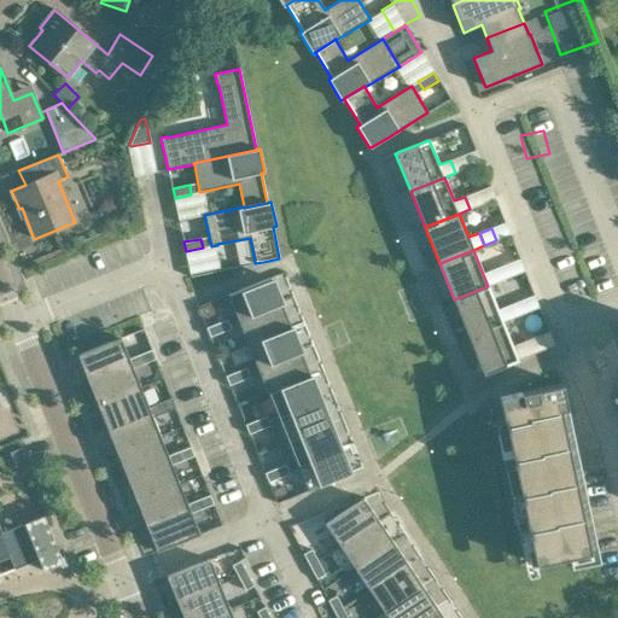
[(62,281),(76,277),(70,257),(54,262),(62,281)]
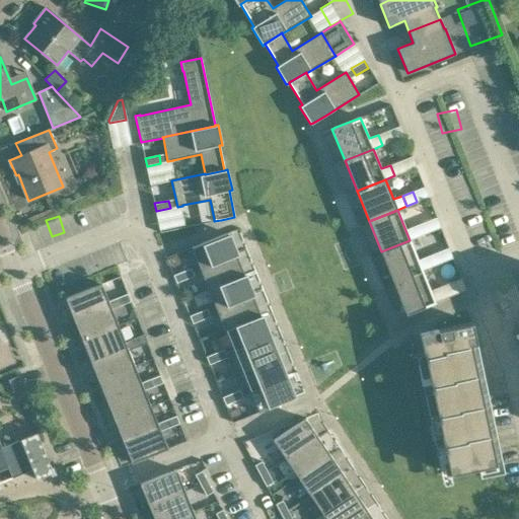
[(200,270),(235,254),(236,255),(238,254),(230,233),(227,234),(227,233),(191,247),(200,270)]
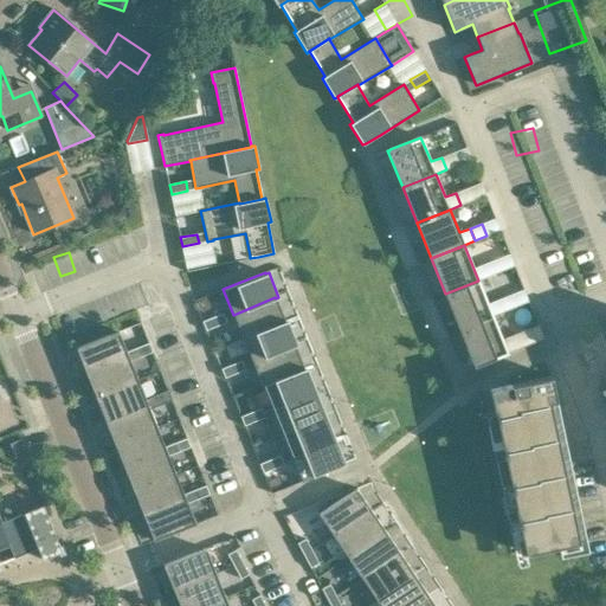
[(492,316),(478,281),(445,294),(459,329),(492,316)]
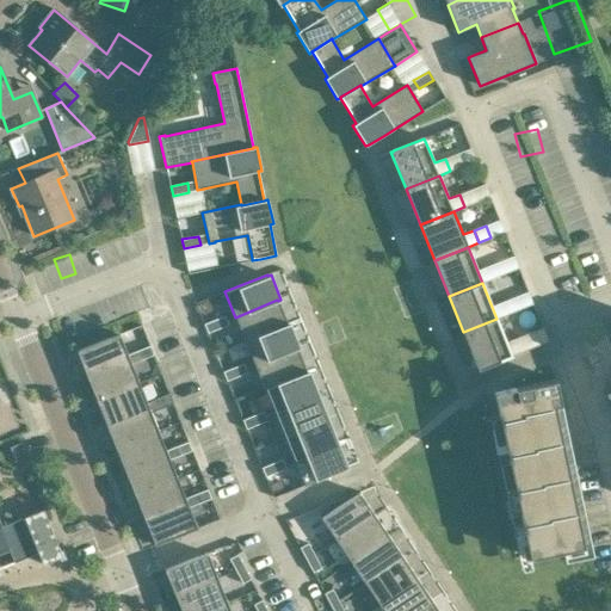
[(287,323),(278,301),(277,300),(235,318),(245,341),(287,323)]
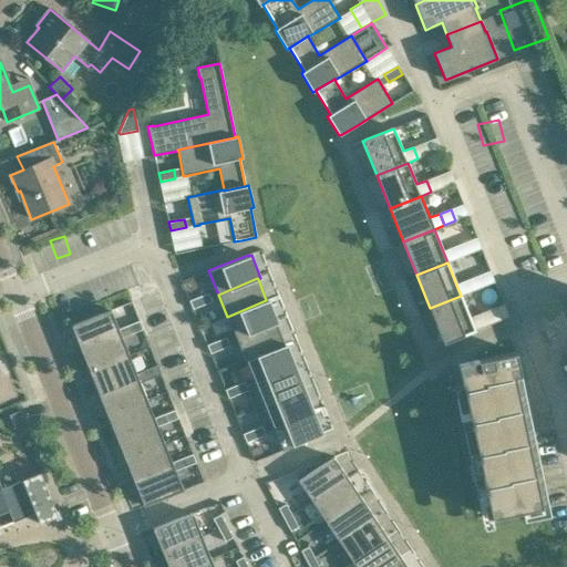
[(212,301),(208,294),(198,297),(202,306),(212,301)]
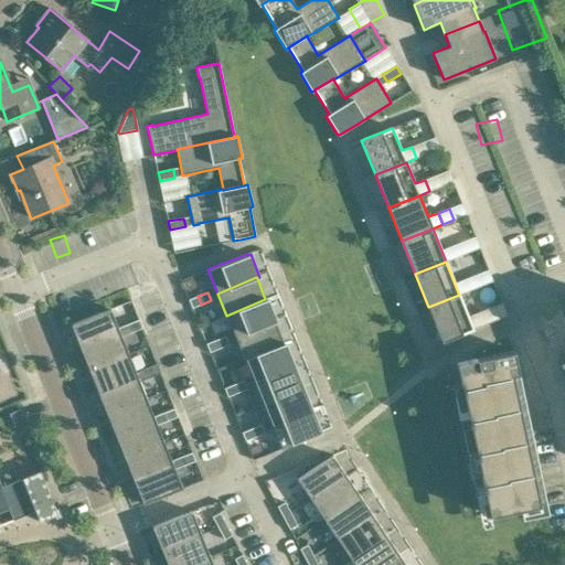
[(473,329),(459,295),(428,307),(441,341),(455,337),(473,329)]
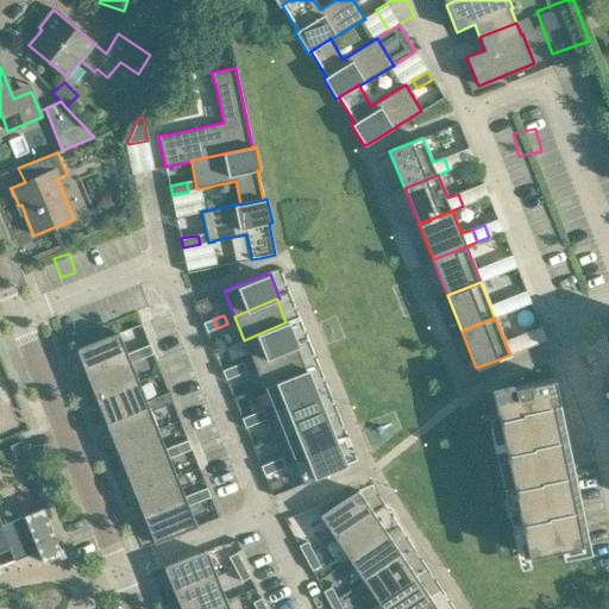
[(217,328),(213,319),(203,324),(207,332),(217,328)]
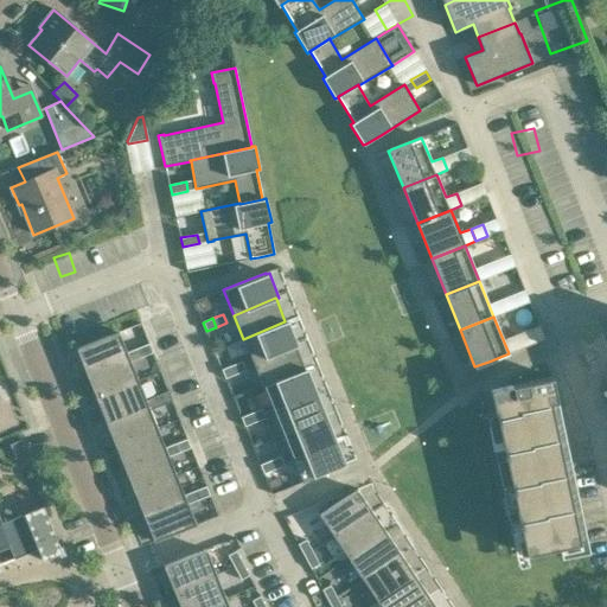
[(285,321),(243,339),(253,363),(294,345),(295,346),(298,345),(288,320),(285,321)]
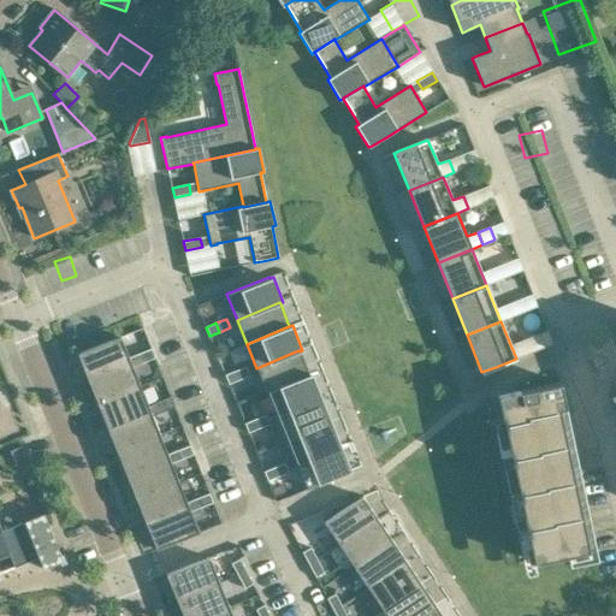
[(130,362),(129,357),(120,337),(77,354),(88,380),(130,362)]
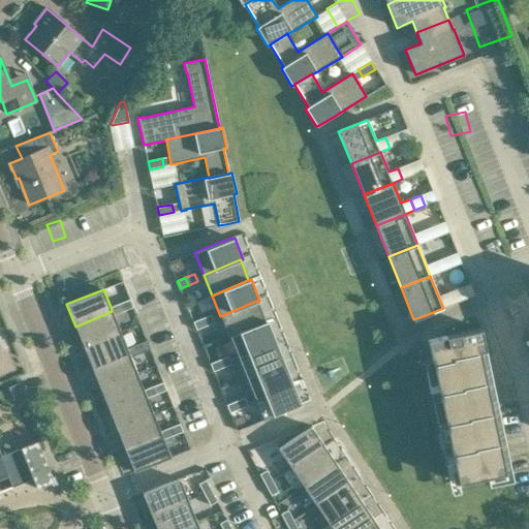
[(123,311),(132,308),(129,300),(120,303),(123,311)]
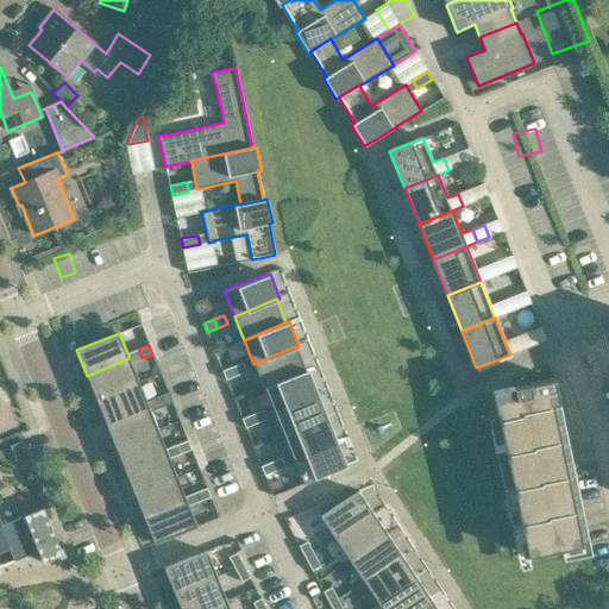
[(306,370),(305,370),(296,347),(295,346),(253,364),(263,388),(306,370)]
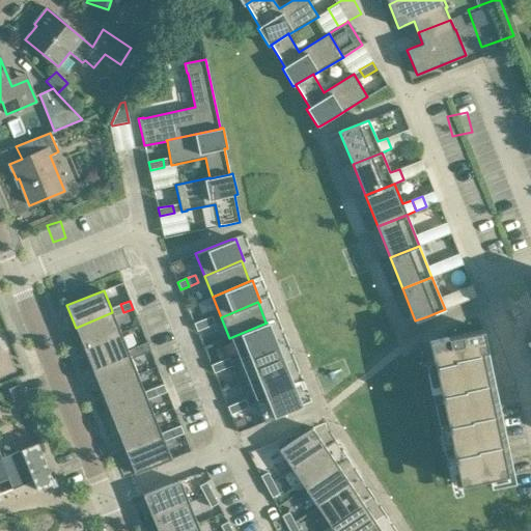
[(120,304),(111,308),(112,312),(114,316),(123,312),(120,304)]
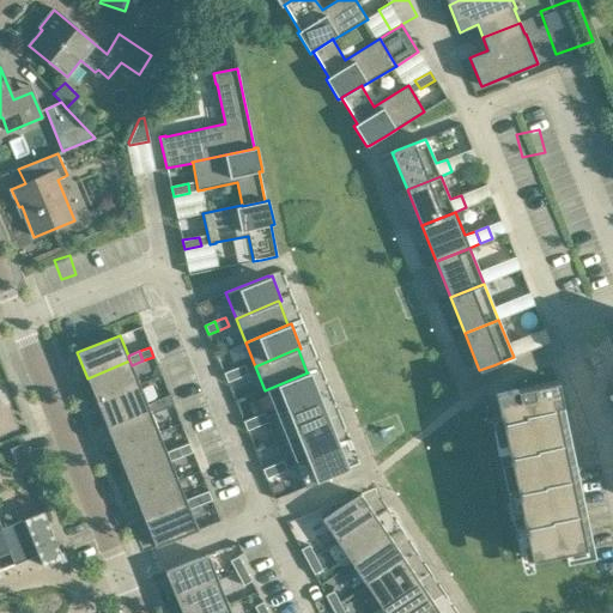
[(139,384),(132,365),(129,360),(87,378),(97,402),(139,384)]
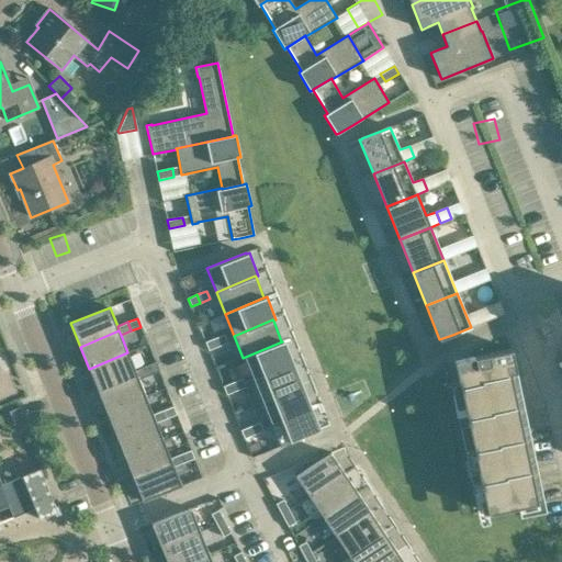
[(227,343),(224,335),(214,338),(218,347),(227,343)]
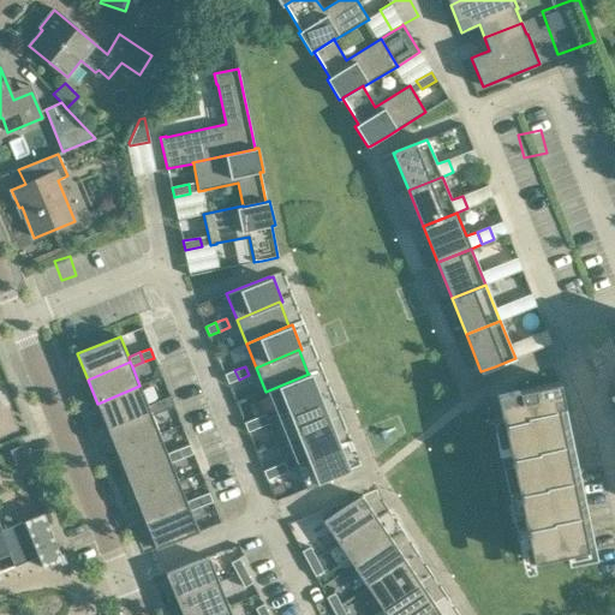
[(239,380),(234,370),(225,375),(228,383),(239,380)]
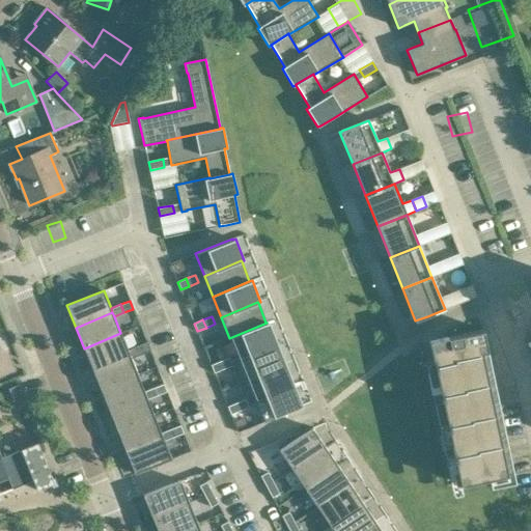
[(266,323),(267,323),(229,338),(238,358),(238,359),(277,343),(269,322),(266,323)]
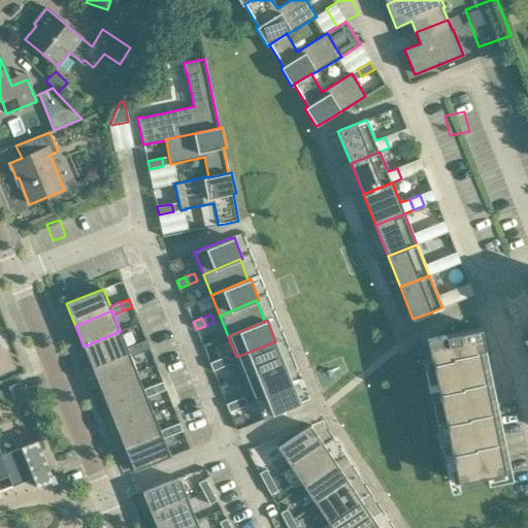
[(490,378),(480,328),(427,338),(457,482),(485,475),(487,485),(512,479),(509,470),(503,471),(485,380),(490,378)]
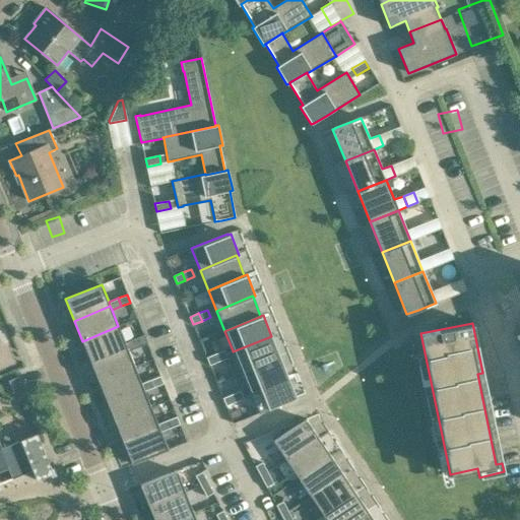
[(125,342),(118,326),(82,341),(90,362),(126,346),(125,342)]
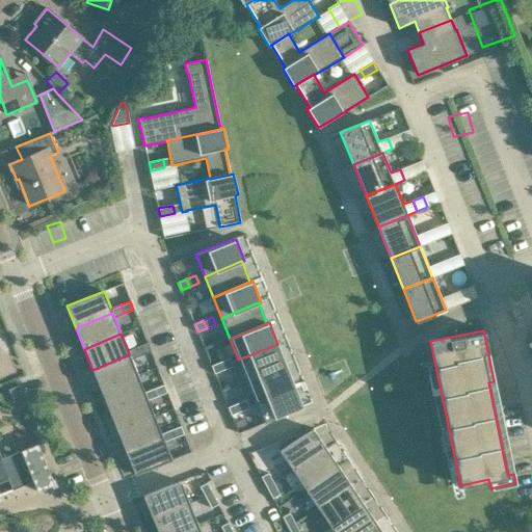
[(151,350),(147,343),(137,346),(140,354),(151,350)]
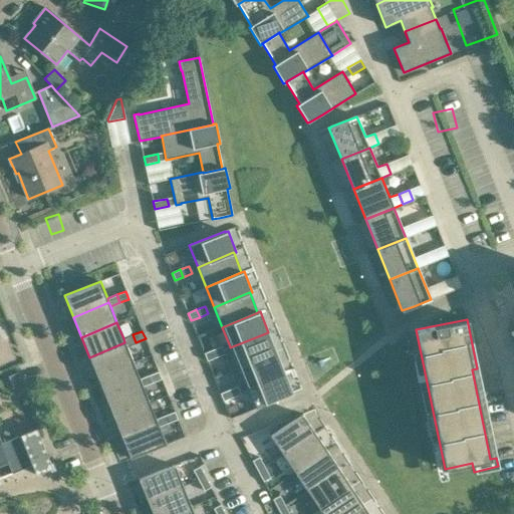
[(238,367),(274,353),(276,352),(268,332),(230,347),(230,346),(223,349),(225,353),(224,354),(231,370),(239,367),(238,367)]
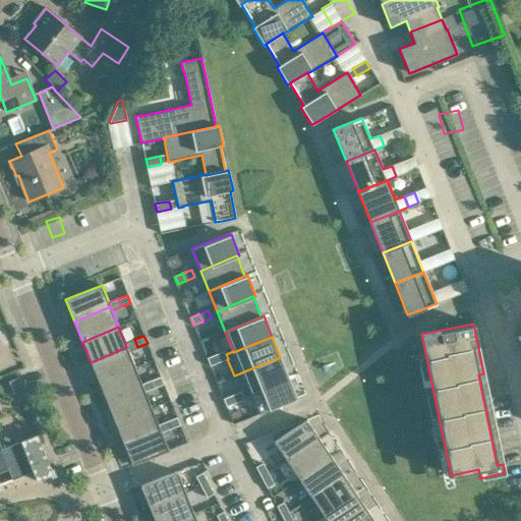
[(137,347),(134,339),(125,343),(126,347),(128,351),(137,347)]
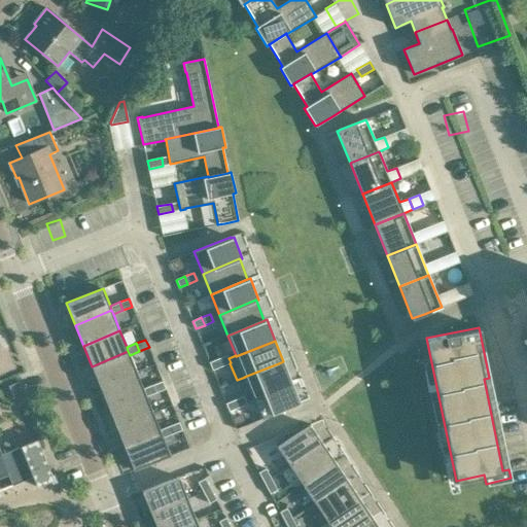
[(130,355),(128,351),(92,366),(100,387),(136,372),(130,355)]
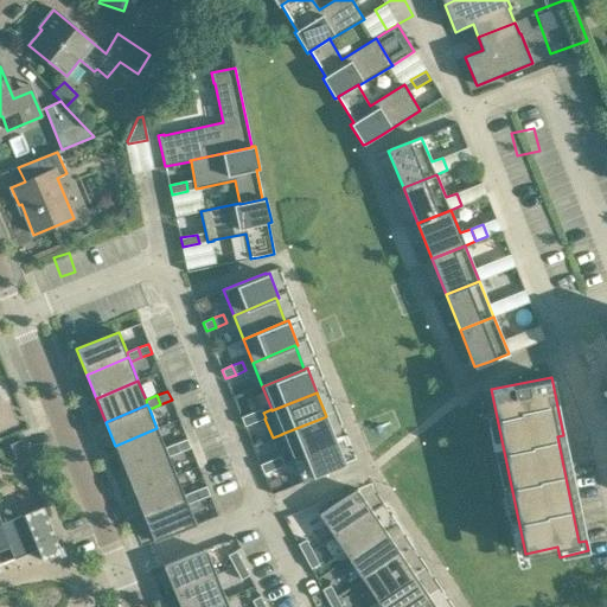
[(266,417),(263,413),(261,409),(251,413),(255,422),(264,419),(266,417)]
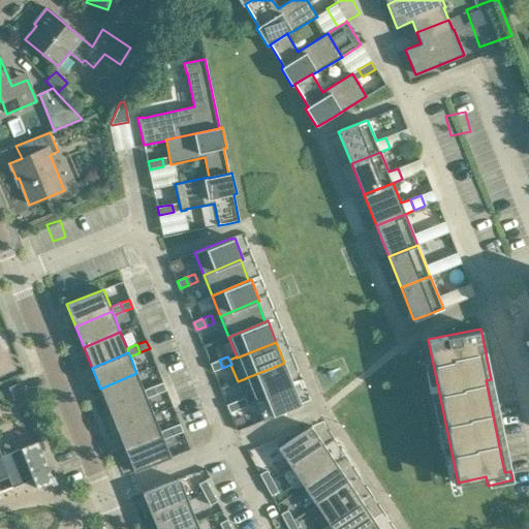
[(222,368),(219,360),(210,364),(213,372),(222,368)]
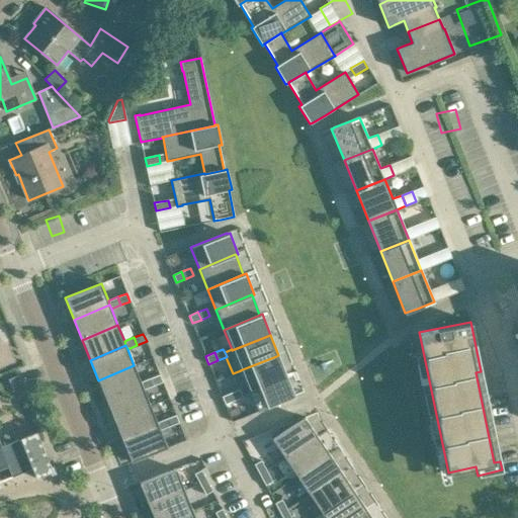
[(278,355),(276,356),(240,370),(241,370),(248,391),(284,376),(286,375),(278,355)]
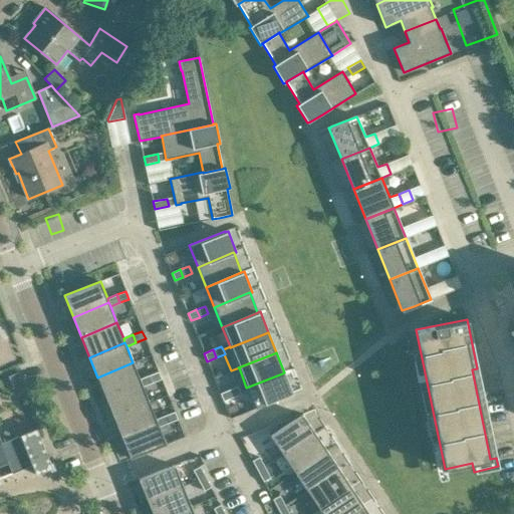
[(142,382),(140,379),(133,362),(97,377),(105,398),(142,382)]
